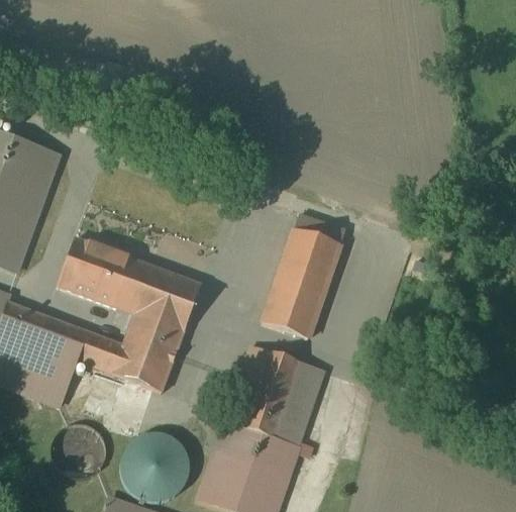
[(60,155),(0,132),(0,263),(17,270),(60,155)]
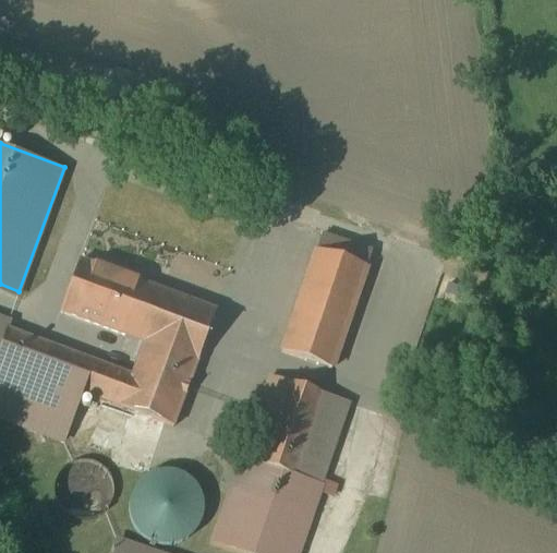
[(324,230),(283,349),(333,365),(374,248),(324,230)]
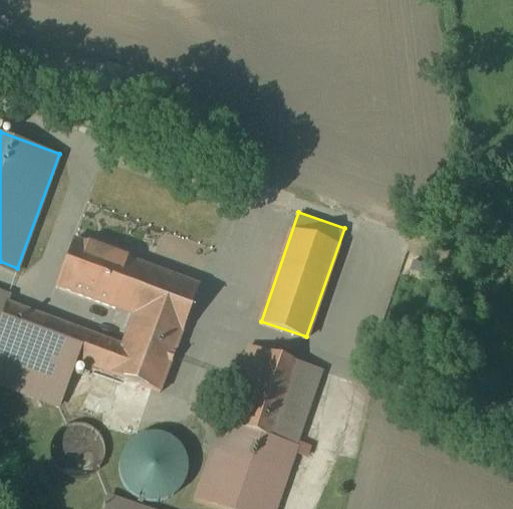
[(151,265),(77,237),(75,236),(74,238),(74,239),(58,282),(58,283),(57,284),(59,285),(134,312),(151,265)]
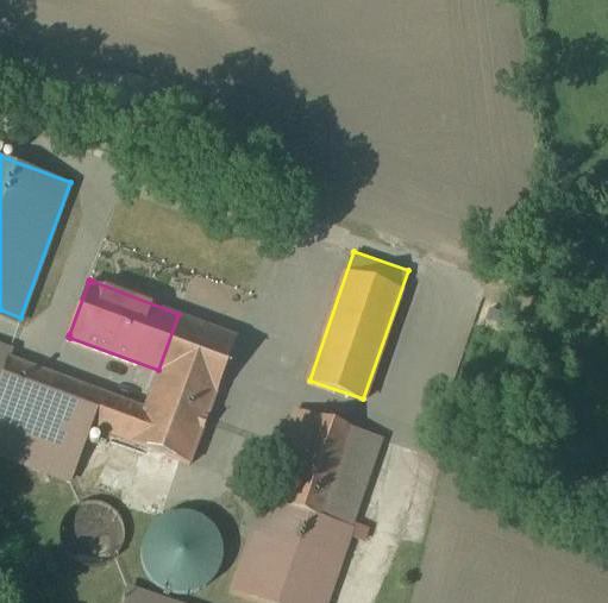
[(13,351),(0,345),(0,451),(70,477),(91,425),(192,463),(192,460),(218,389),(237,337),(238,334),(236,334),(179,314),(158,370),(145,406),(11,356),(13,351)]
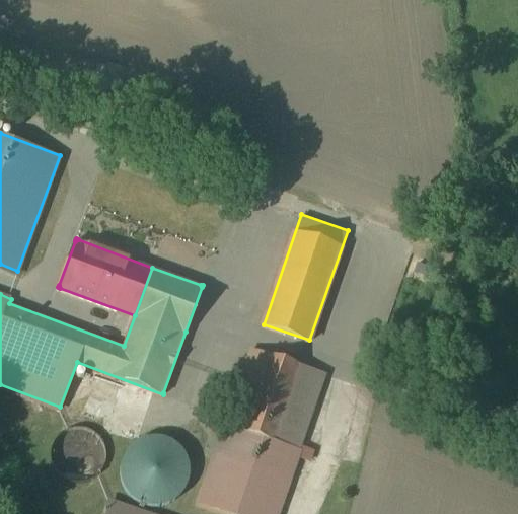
[(253,347),(227,423),(241,428),(267,351),(253,347)]
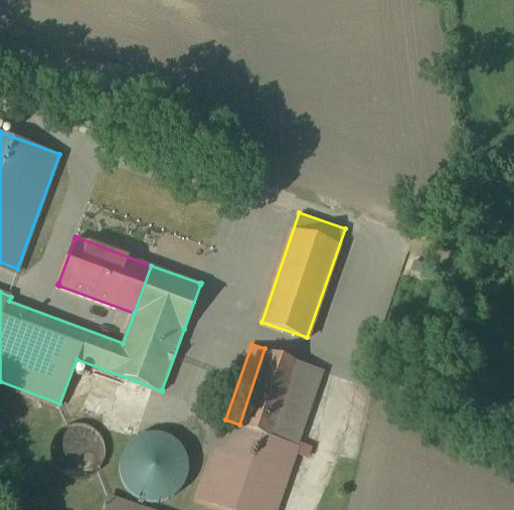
[(325,368),(265,348),(239,425),(299,445),(325,368)]
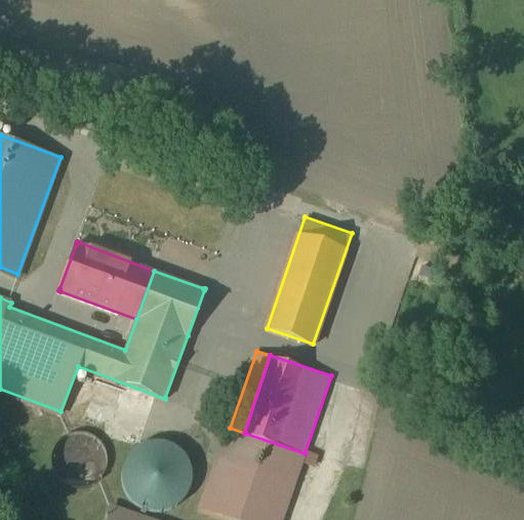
[(244,433),(230,428),(203,506),(243,519),(281,519),(305,453),(244,433)]
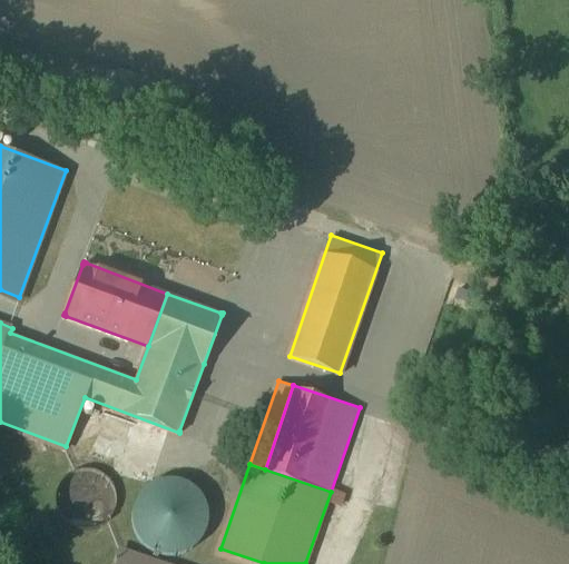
[(104,472),(101,470),(97,468),(91,467),(86,466),(79,467),(74,470),(70,472),(67,474),(64,477),(61,481),(59,484),(58,487),(57,491),(57,493),(57,497),(57,501),(57,504),(58,506),(59,510),(61,514),(65,518),(67,521),(70,522),(74,525),(79,526),(85,527),(89,527),(92,527),(98,526),(102,524),(106,521),(109,518),(111,515),(114,512),(115,510),(117,505),(117,503),(117,500),(118,496),(117,492),(117,488),(115,485),(113,481),(110,477),(108,474),(104,472)]
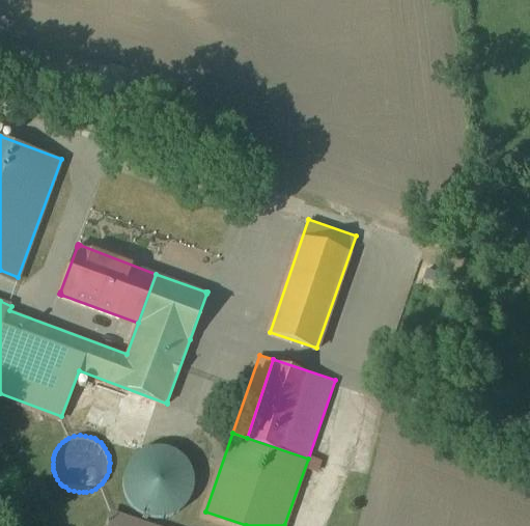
[(122,477),(123,489),(129,500),(137,508),(148,514),(161,516),(172,513),(183,506),(190,498),(194,487),(194,475),(191,464),(185,454),(175,447),(165,444),(152,444),(141,447),(132,454),(126,465),(122,477)]
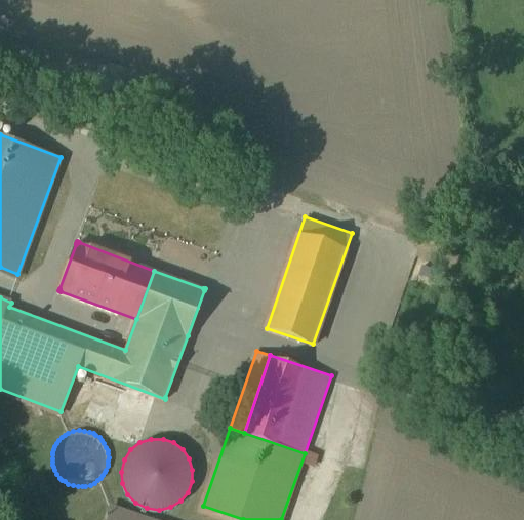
[(162,519),(109,502),(103,519),(162,519)]
